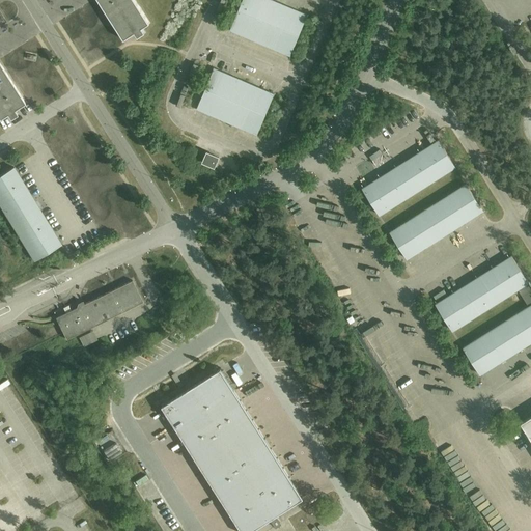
[(98,0),(123,39),(134,32),(137,37),(144,32),(141,28),(149,23),(134,0),(98,0)]
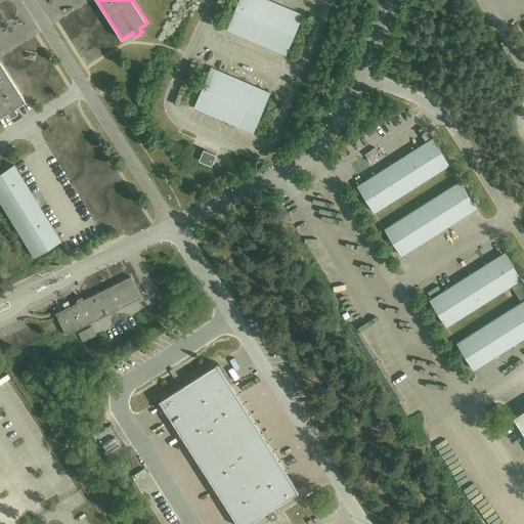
[(302,14),(267,0),(239,0),(227,30),(286,54),(302,14)]
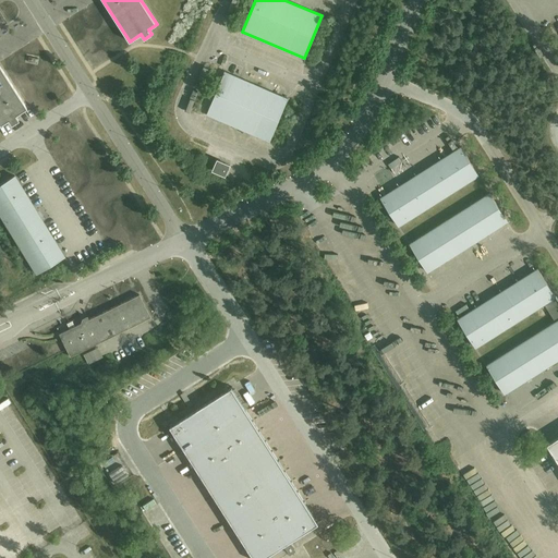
[(0,124),(7,120),(10,125),(17,120),(14,114),(26,108),(0,67),(0,124)]
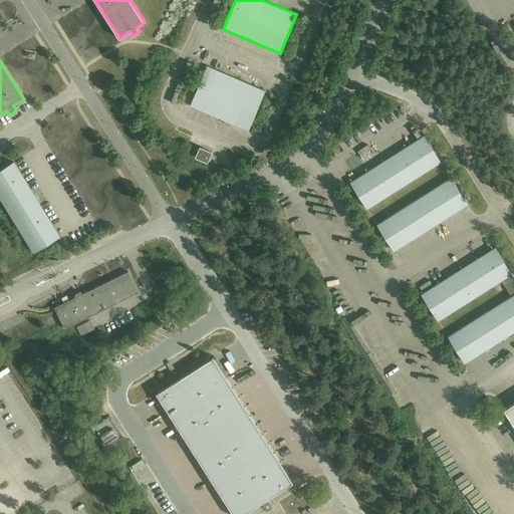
[(208,66),(191,105),(248,130),(264,90),(208,66)]
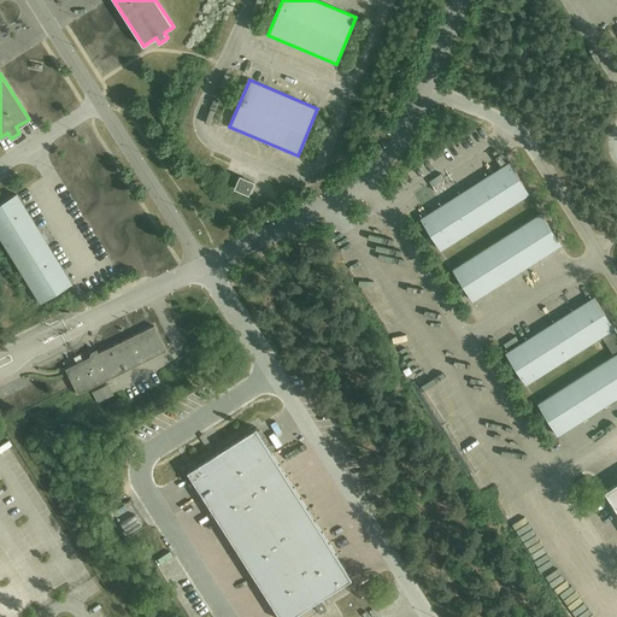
[(510,163),(421,218),(441,250),(529,194),(510,163)]
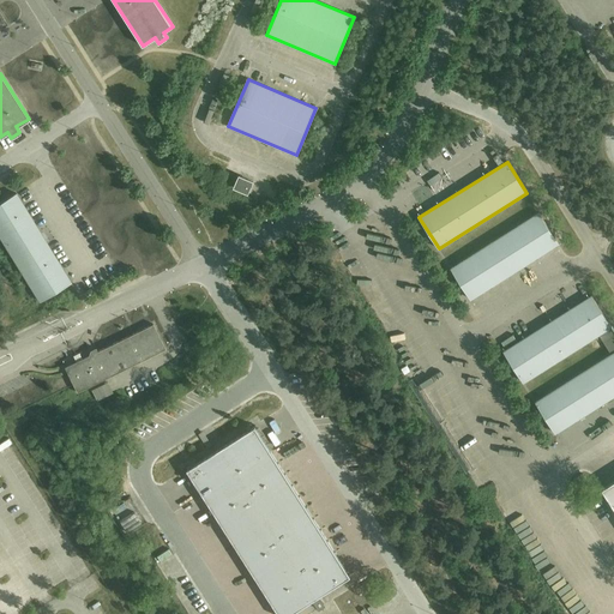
[(247,193),(253,181),(239,175),(234,187),(247,193)]
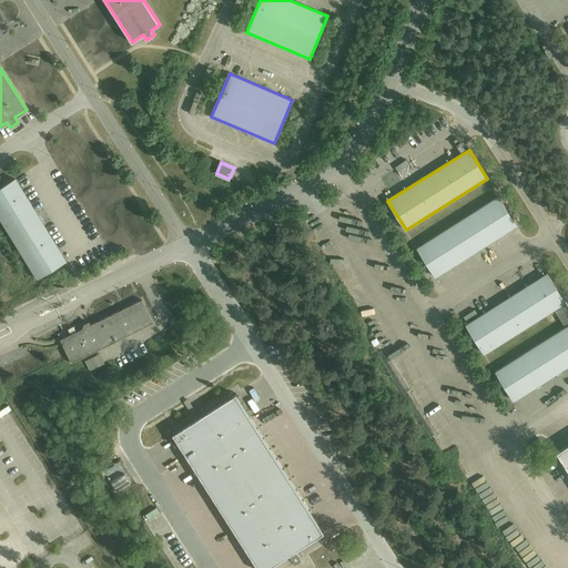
[(66,261),(14,179),(0,186),(0,220),(36,279),(66,261)]
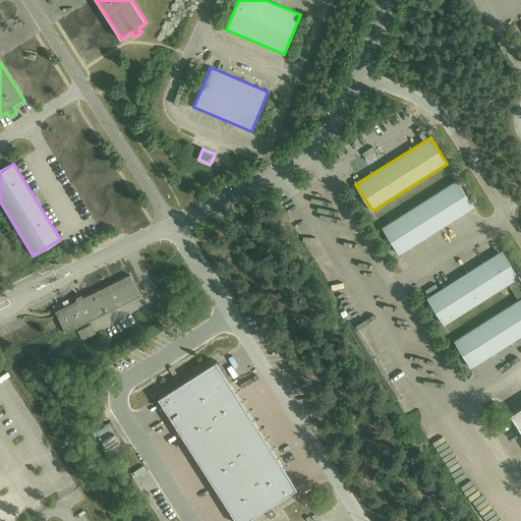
[(399,253),(474,207),(457,180),(383,227),(399,253)]
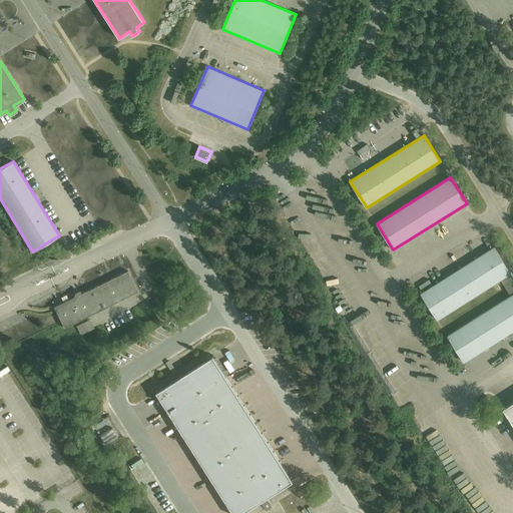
[(512,277),(494,246),(421,293),(421,294),(437,320),(500,280),(511,296),(448,336),(464,362),(512,330),(512,277)]
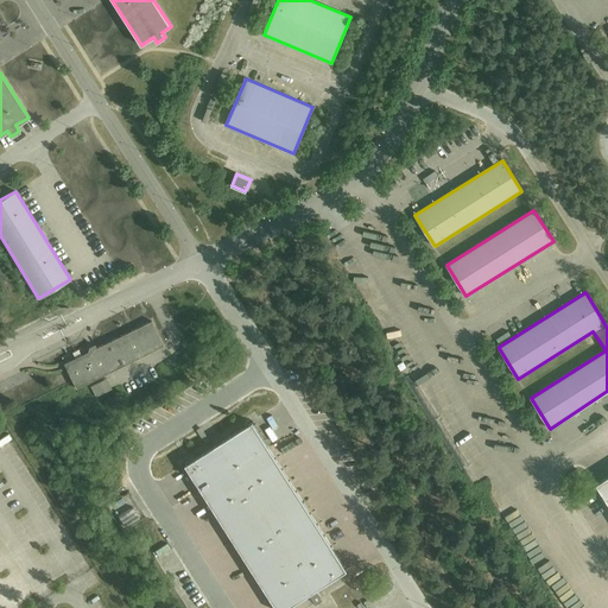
[(137,359),(149,353),(163,346),(151,321),(96,348),(95,348),(96,349),(90,352),(90,354),(78,360),(68,365),(73,374),(69,375),(71,380),(75,388),(101,375),(100,374),(105,372),(106,369),(134,355),(137,359)]
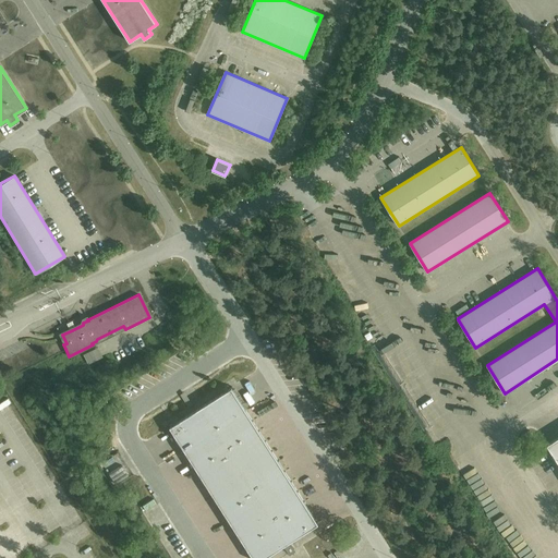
[(291,541),(318,523),(232,387),(170,426),(253,557),(263,557),(284,545),(290,553),(296,549),(291,541)]
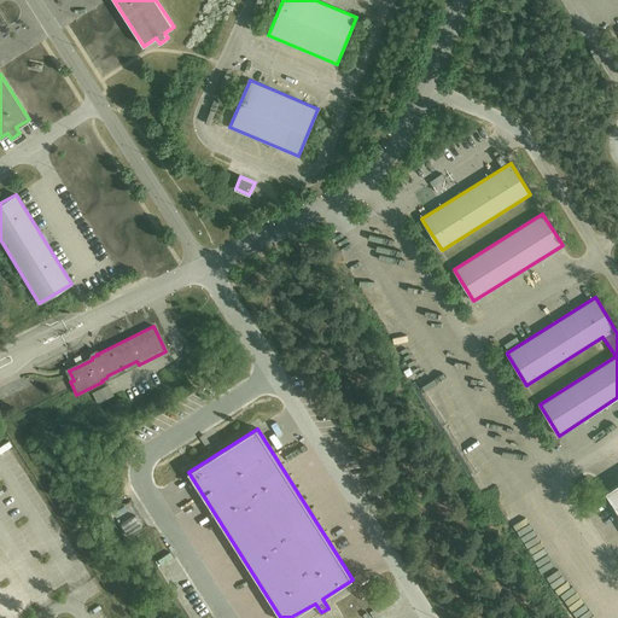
[(617,483),(606,491),(617,511),(617,483)]
